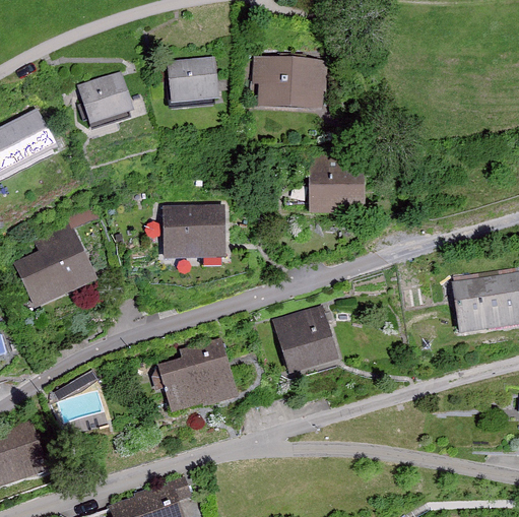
[(214,56),(168,61),(173,104),(219,99),(214,56)]
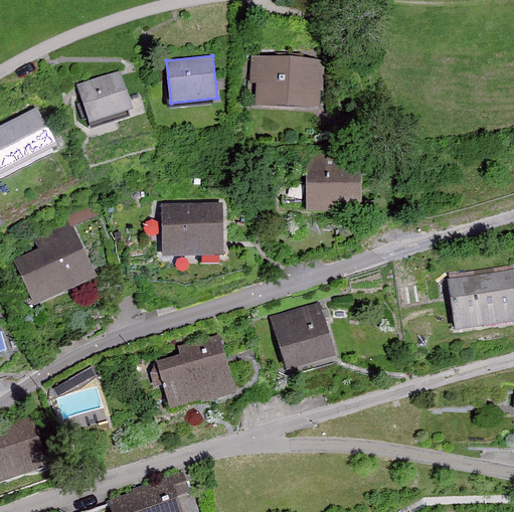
[(324,59),(255,55),(253,108),(321,111),(324,59)]
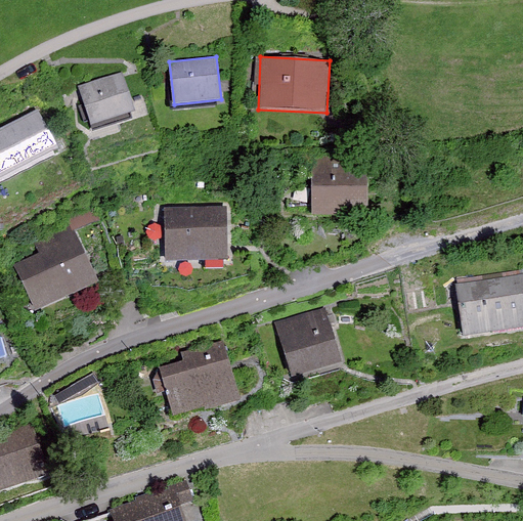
[(123,72),(79,85),(90,122),(134,110),(123,72)]
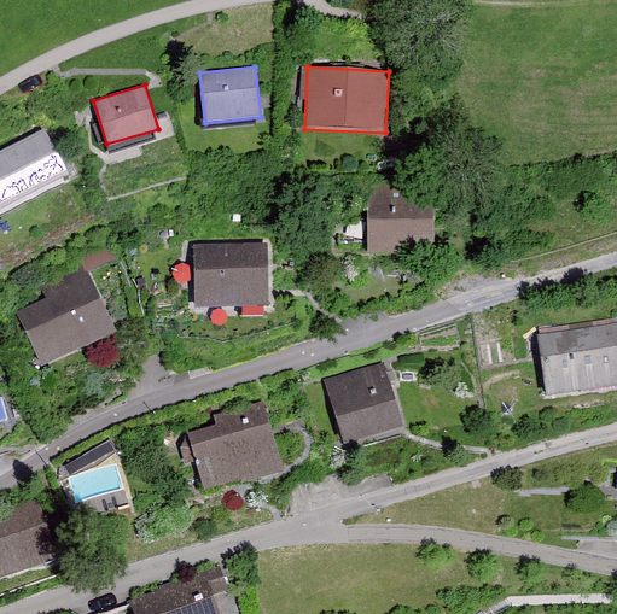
[(45,128),(0,150),(0,212),(70,177),(45,128)]
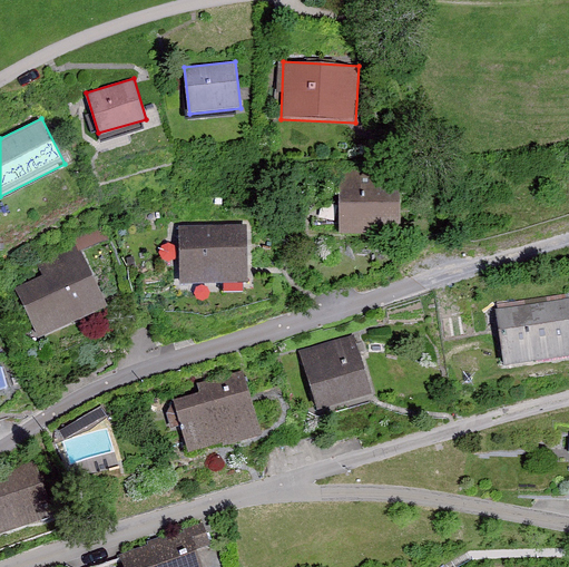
[(373,166),(337,166),(339,237),(401,236),(400,184),(373,184),(373,166)]
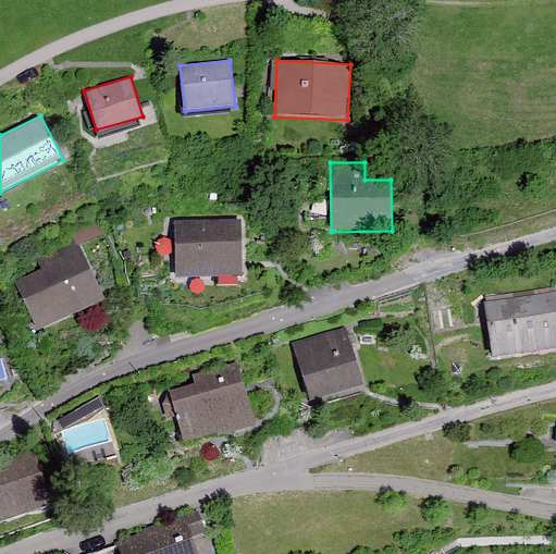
[(241,220),(175,221),(176,279),(242,278),(241,220)]
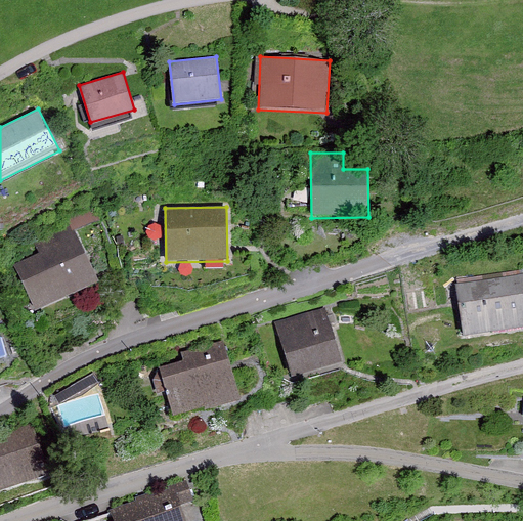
[(39,253),(13,264),(34,310),(97,281),(71,223),(33,240),(39,253)]
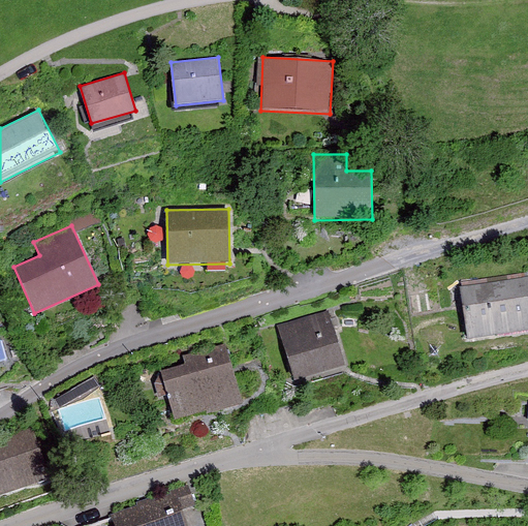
[(527,276),(460,285),(466,340),(527,332),(527,276)]
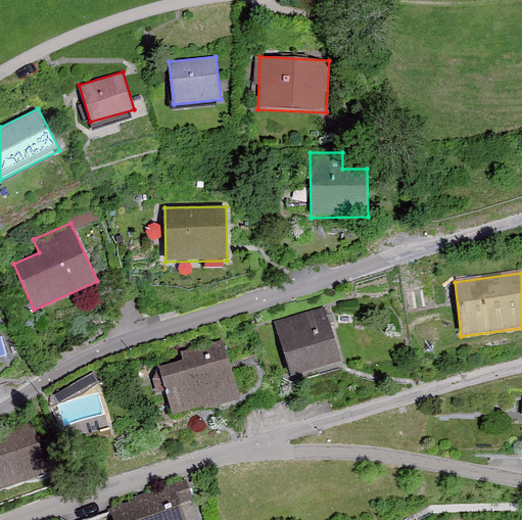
[(326,308),(275,321),(290,377),(340,364),(326,308)]
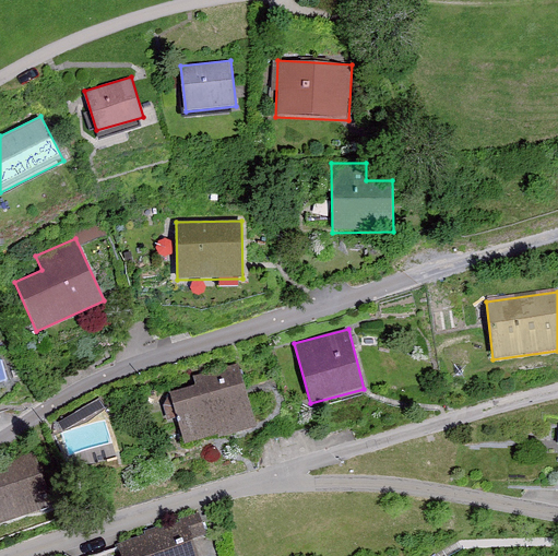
[(193,387),(169,393),(183,446),(254,426),(237,363),(190,375),(193,387)]
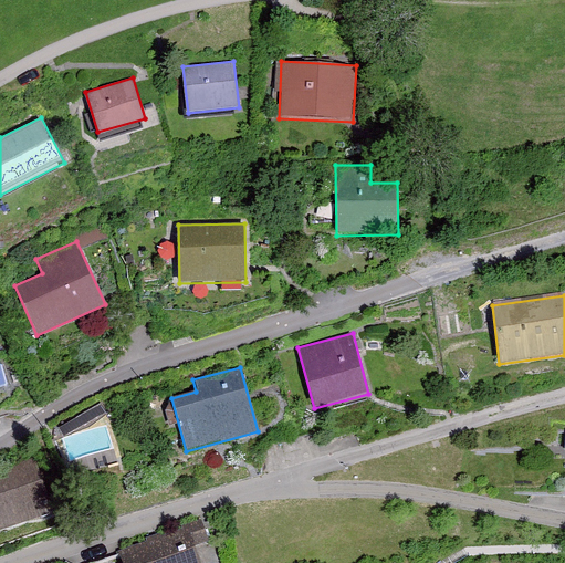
[(6,477),(0,479),(0,532),(53,517),(35,460),(3,470),(6,477)]
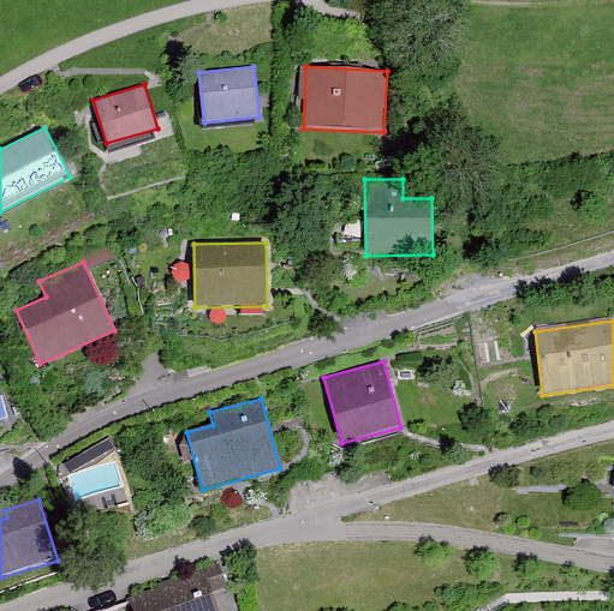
[(225,585),(218,564),(129,595),(133,610),(215,610),(209,589),(225,585)]
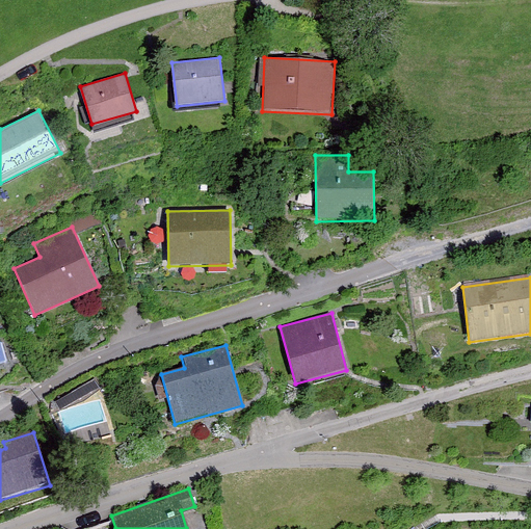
All buildings are outlined.
